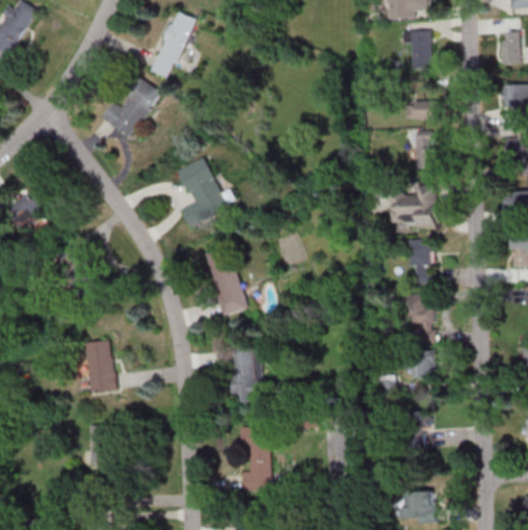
[(0,50),(12,56),(35,11),(14,0),(0,28),(0,50)]
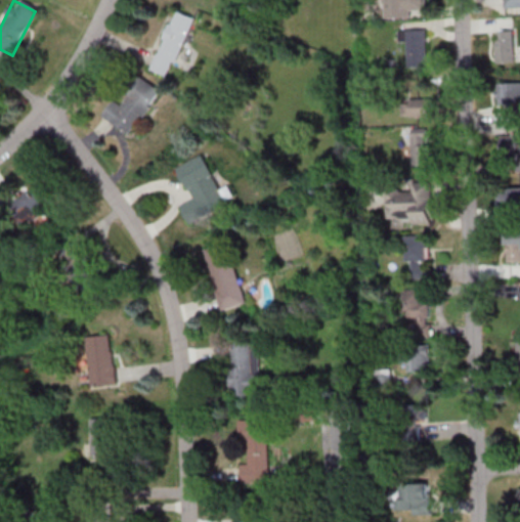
[(381,0),(381,18),(408,18),(408,10),(422,10),(422,0),(381,0)]
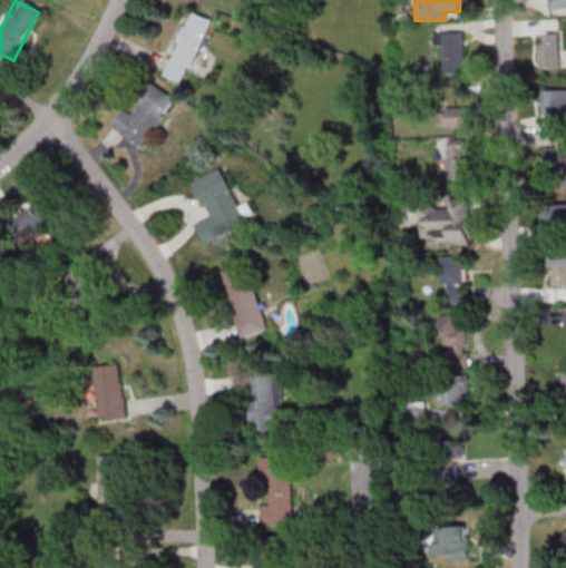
[(565,0),(545,0),(545,10),(565,9),(565,0)]
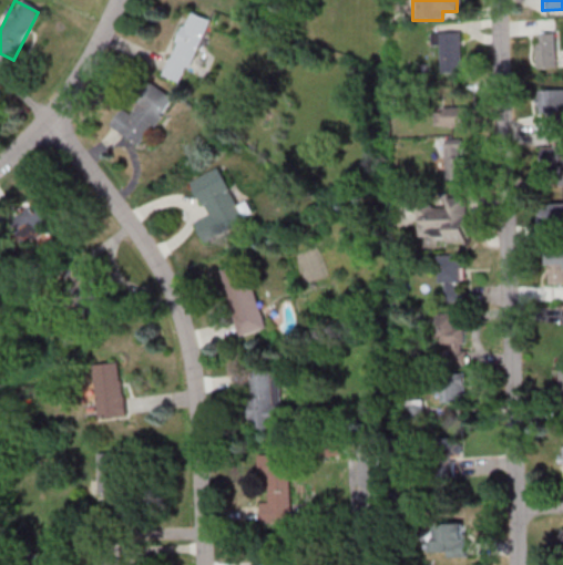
[(208,20),(186,11),(160,76),(181,85),(208,20)]
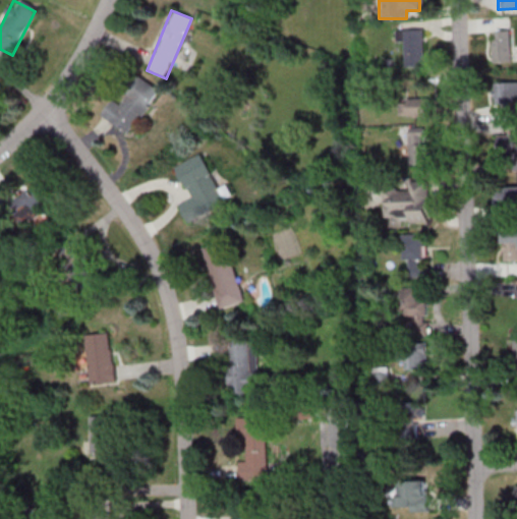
[(421,68),(421,31),(395,31),(395,43),(402,43),(402,68),(421,68)]
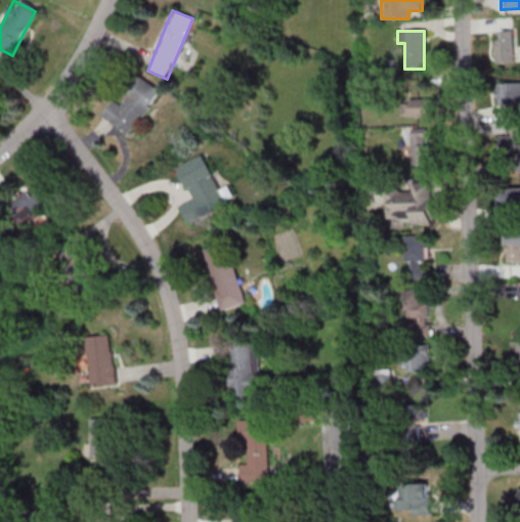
[(492,64),(511,64),(511,33),(492,33),(492,64)]
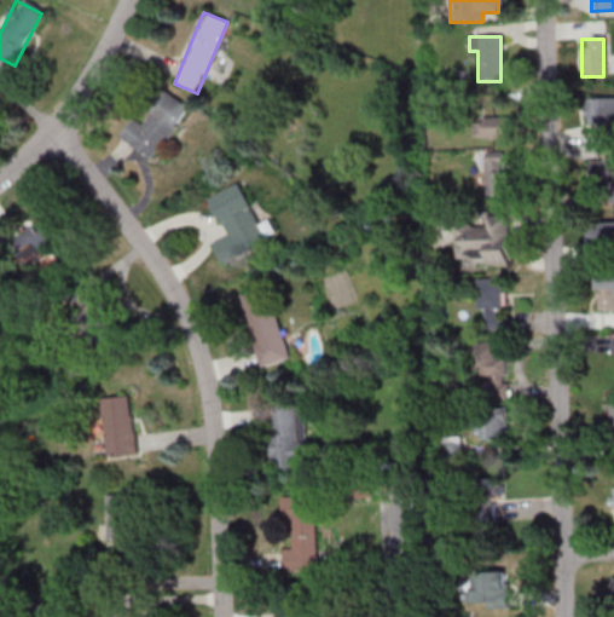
[(613,98),(581,99),(581,121),(613,121),(613,98)]
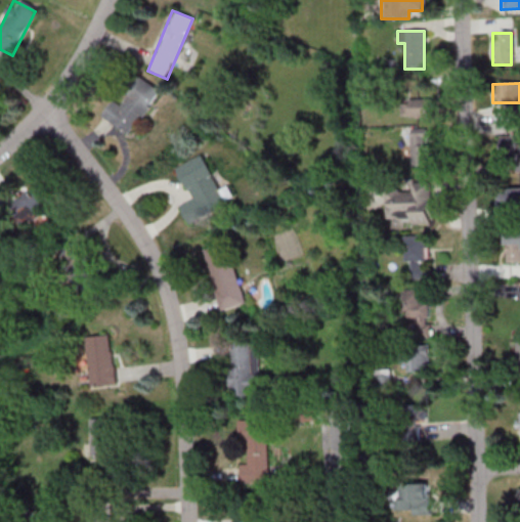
[(126,137),(149,106),(131,92),(120,106),(112,100),(99,117),(126,137)]
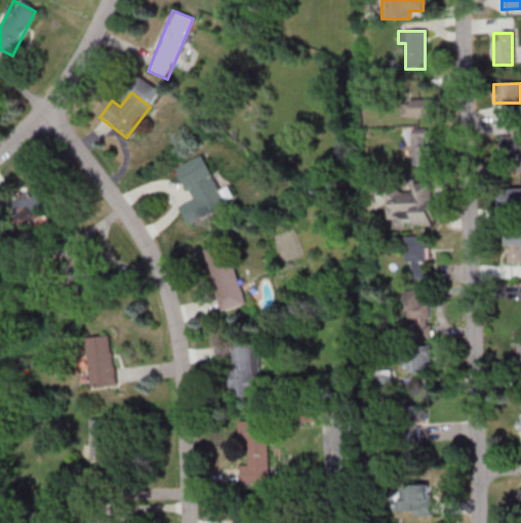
[(429,119),(429,101),(401,101),(401,119),(429,119)]
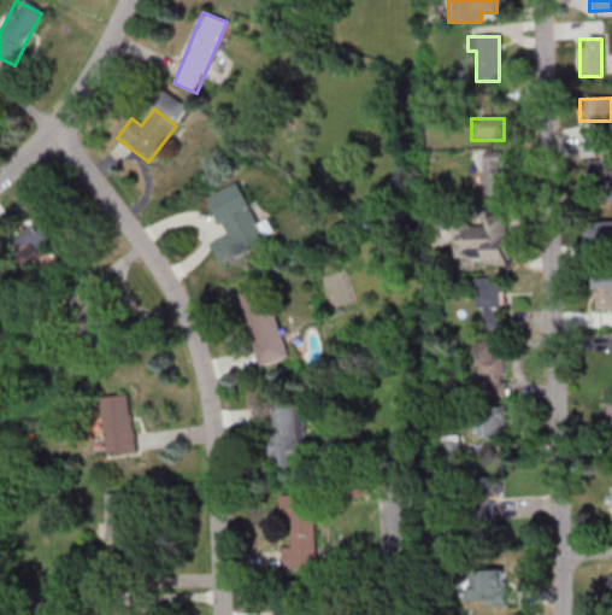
[(481,152),(481,197),(502,197),(502,152),(481,152)]
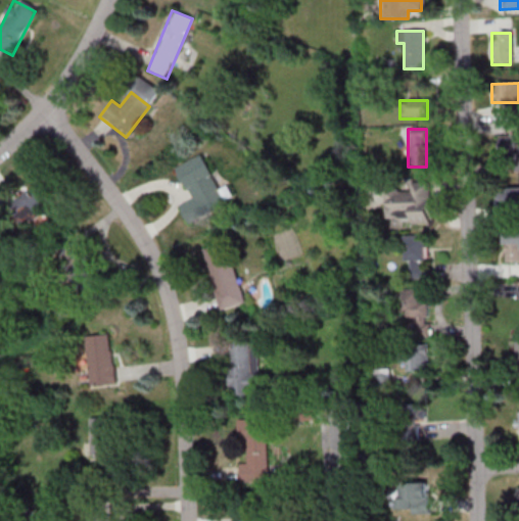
[(518,172),(518,141),(503,142),(503,173),(518,172)]
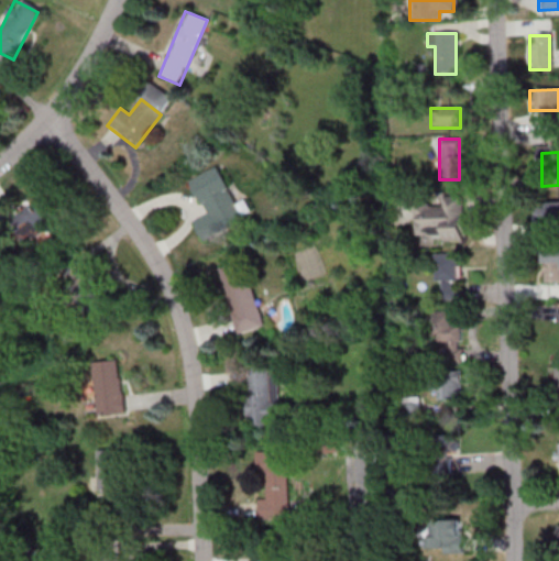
[(188,180),(204,216),(190,221),(200,241),(250,218),(242,200),(233,205),(217,167),(188,180)]
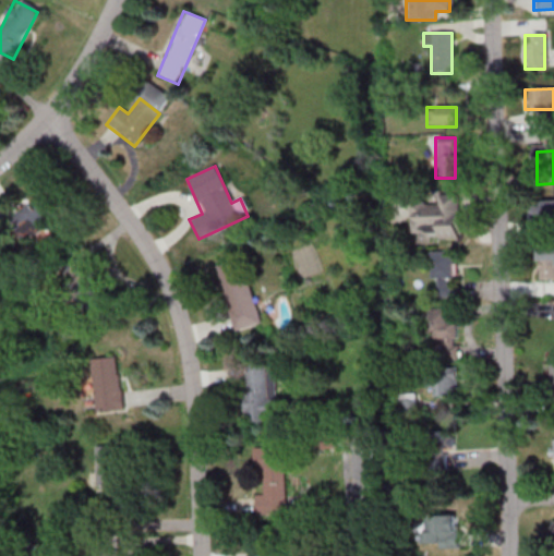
[(58,215),(39,194),(7,222),(25,244),(58,215)]
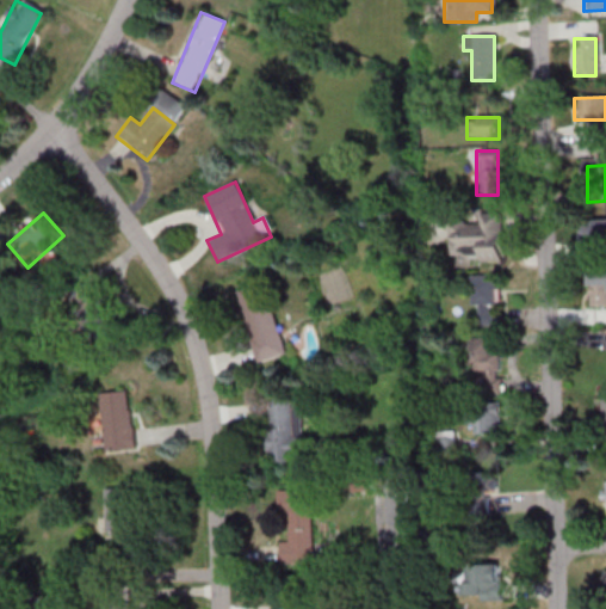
[(501,213),(476,213),(476,225),(446,225),(446,262),(501,260),(501,213)]
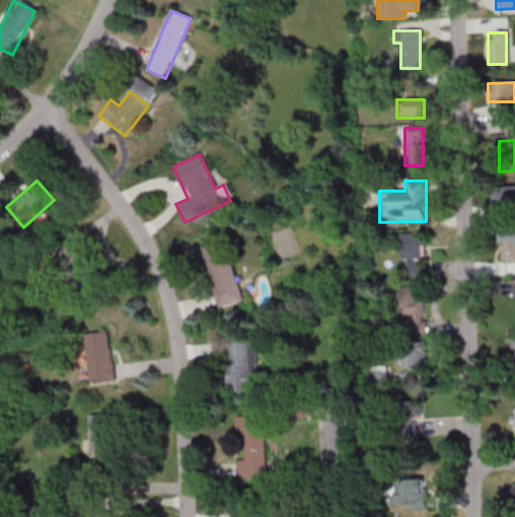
[(514,187),(496,188),(496,207),(514,206),(514,187)]
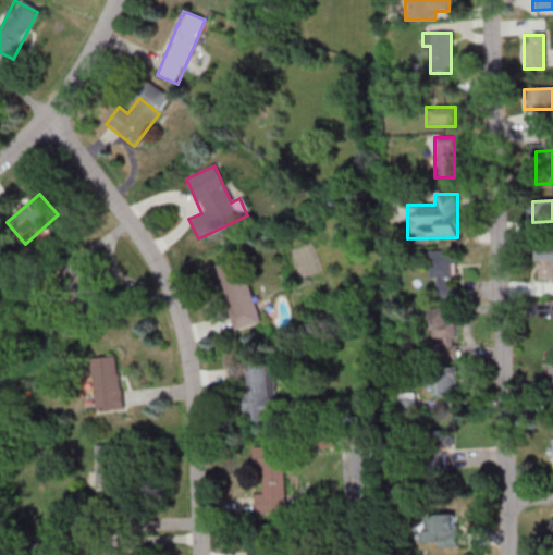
[(535,280),(552,280),(552,249),(535,249),(535,280)]
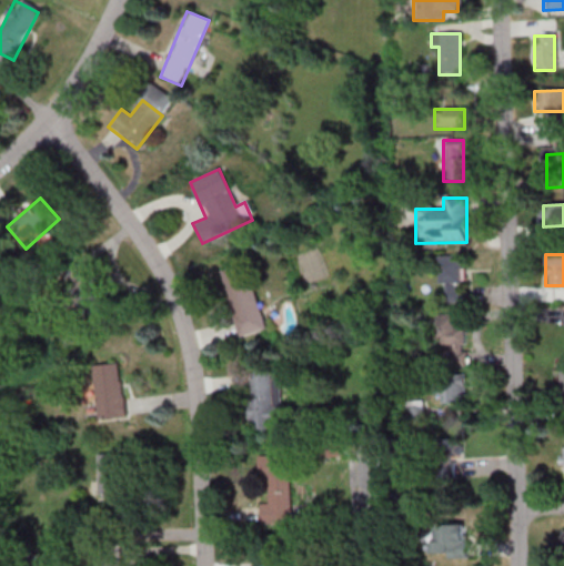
[(82,314),(102,303),(77,256),(56,269),(82,314)]
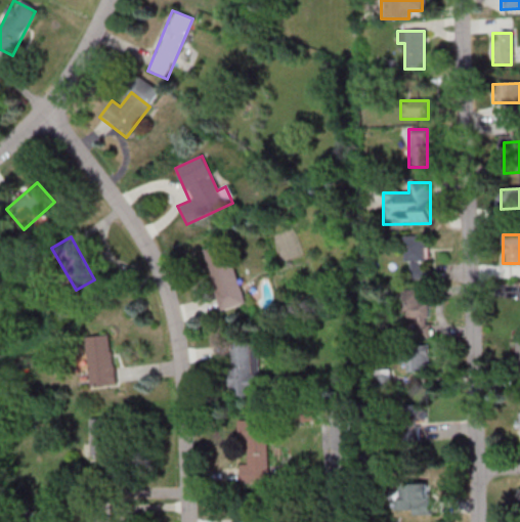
[(425,280),(425,236),(402,236),(402,280),(425,280)]
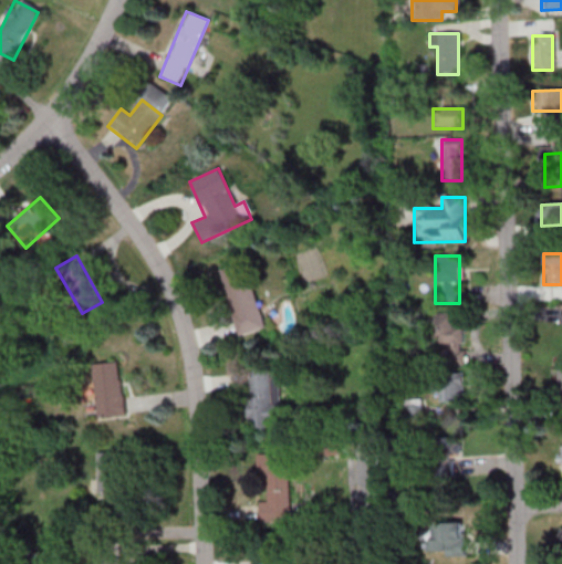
[(262,330),(246,262),(219,269),(236,336),(262,330)]
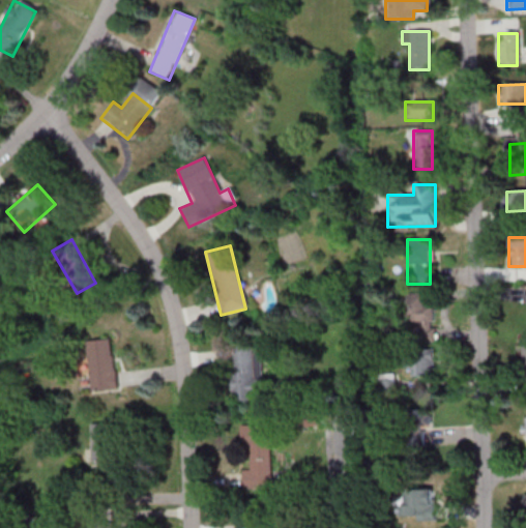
[(401,294),(402,342),(431,342),(431,304),(424,304),(424,293),(401,294)]
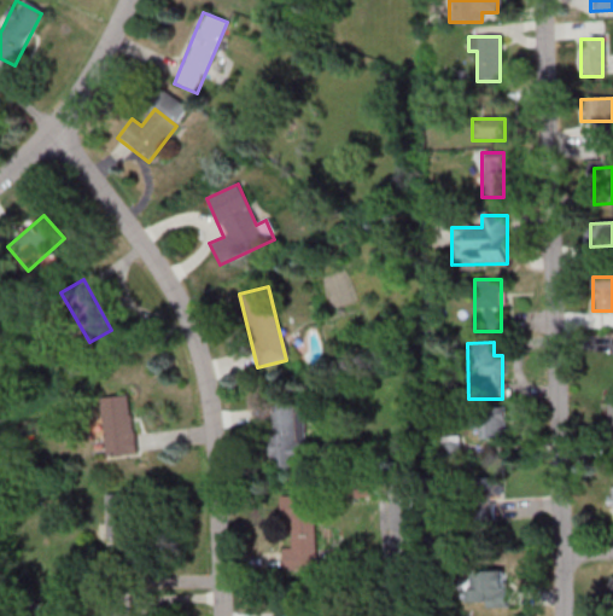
[(105,458),(136,454),(129,396),(99,399),(105,458)]
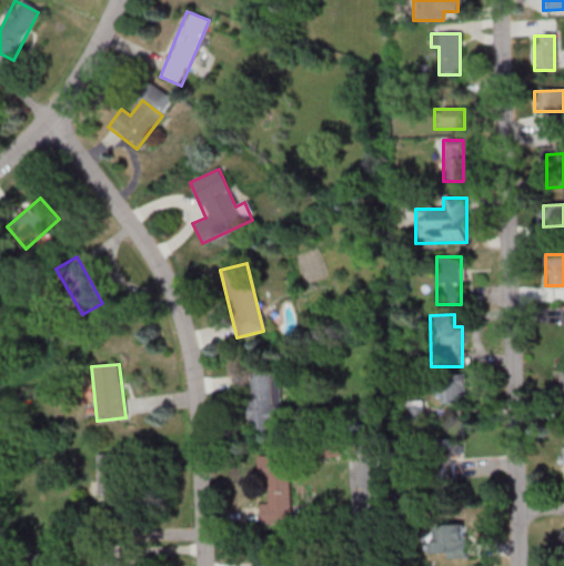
[(248,373),(248,432),(278,432),(278,373),(248,373)]
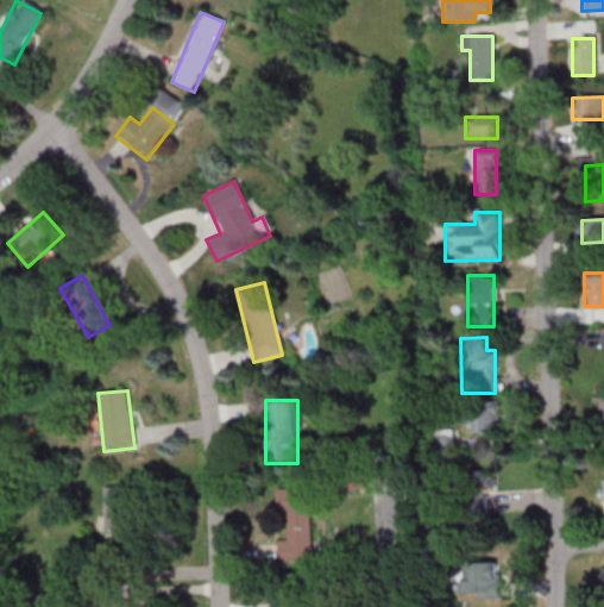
[(495,433),(496,402),(464,402),(463,433),(495,433)]
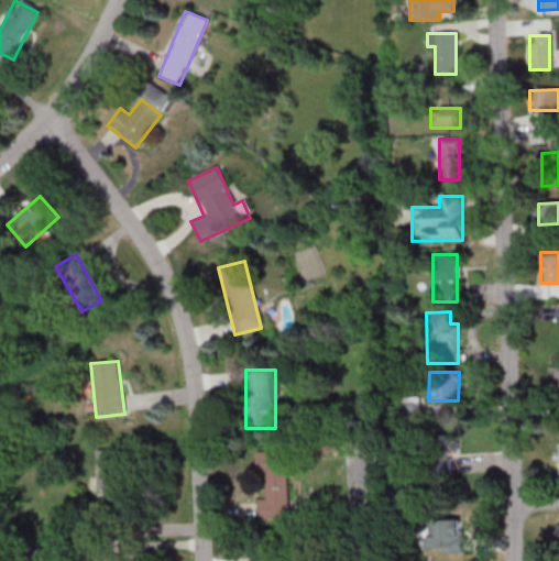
[(417,399),(401,399),(401,415),(417,415),(417,399)]
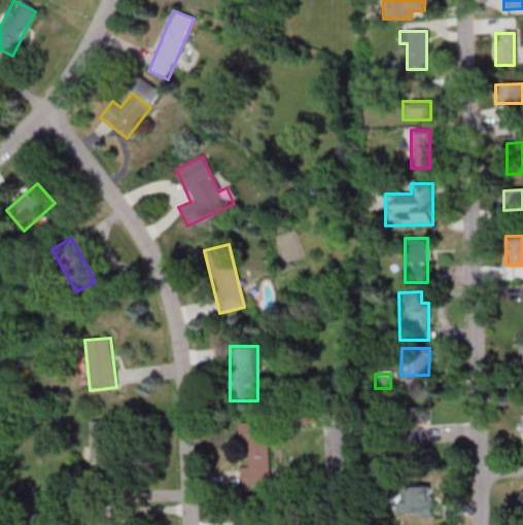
[(426,423),(426,408),(401,408),(401,423),(426,423)]
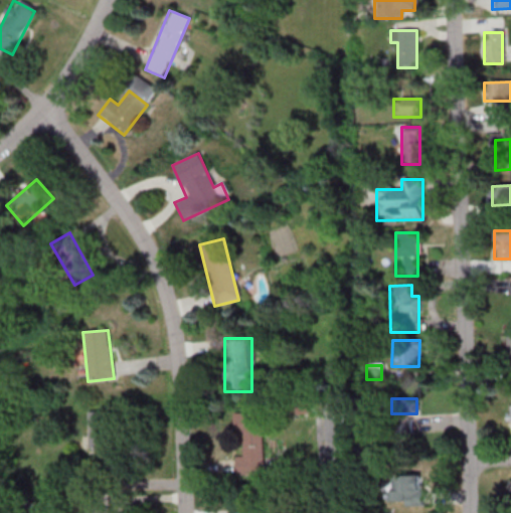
[(87,412),(87,450),(106,450),(106,412),(87,412)]
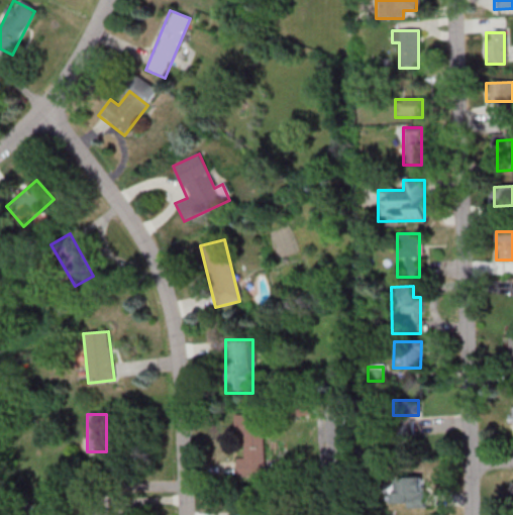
[(262,415),(233,415),(233,435),(241,435),(241,457),(234,457),(234,478),(262,478),(262,415)]
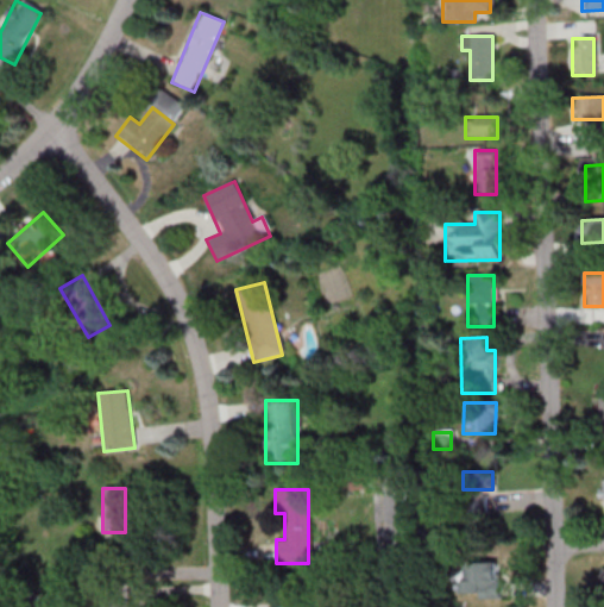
[(484,514),(484,495),(463,495),(463,514),(484,514)]
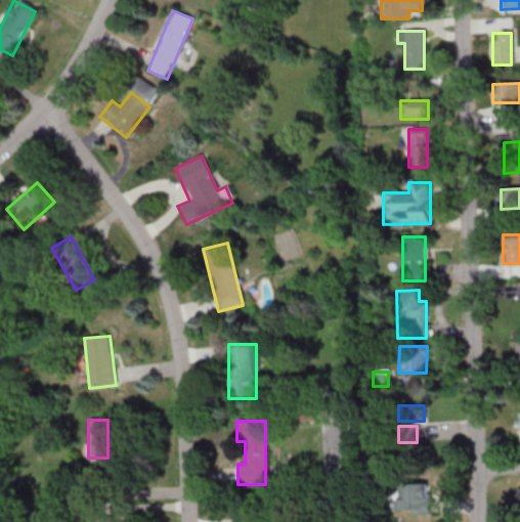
[(428,515),(428,484),(396,484),(396,515),(428,515)]
